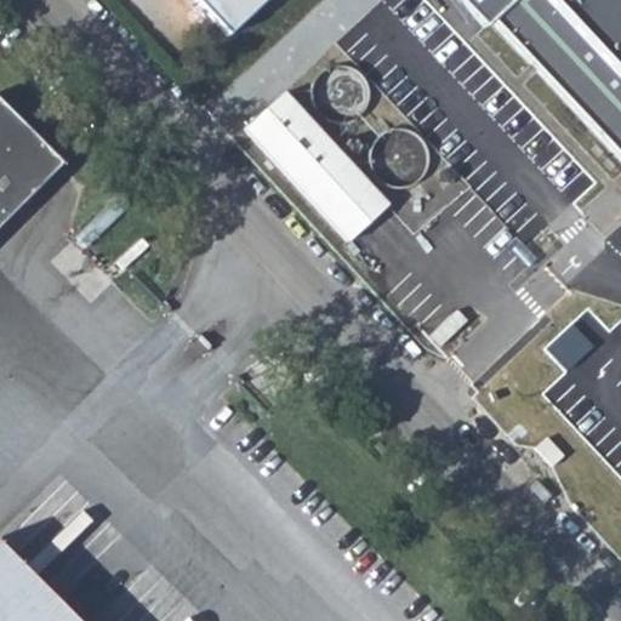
[(189,0),(227,41),(271,0),(189,0)]
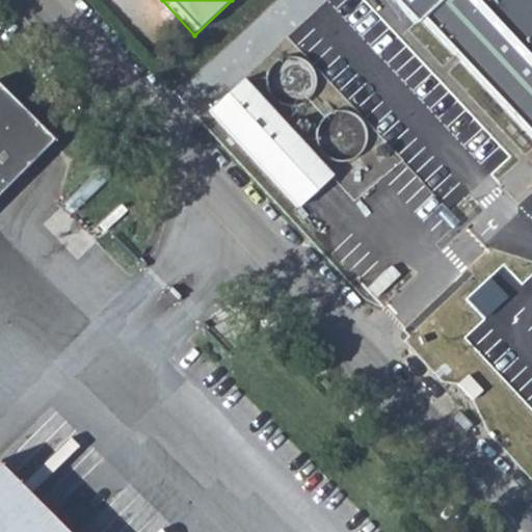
[(531,0),(403,0),(531,130),(531,197),(485,236),(523,276),(475,322),(497,345),(474,367),(525,422),(531,427),(531,0)]
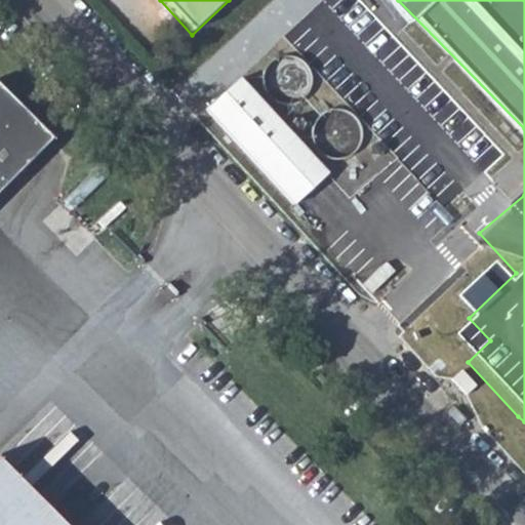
[(282,56),(274,59),(268,65),(264,72),(261,80),(263,87),(266,95),(272,101),(279,105),(287,106),(295,105),(301,101),(308,94),(311,87),(311,79),(309,71),(305,64),(297,59),(290,56),(282,56)]
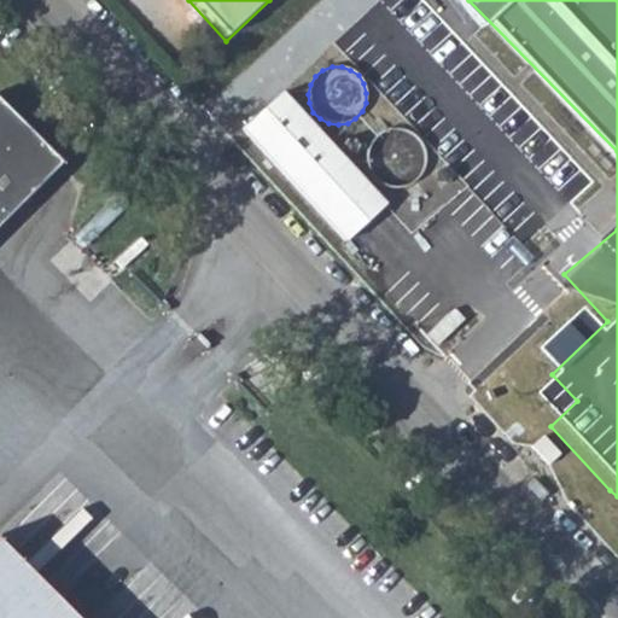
[(289,94),(248,135),(353,244),(394,207),(289,94)]
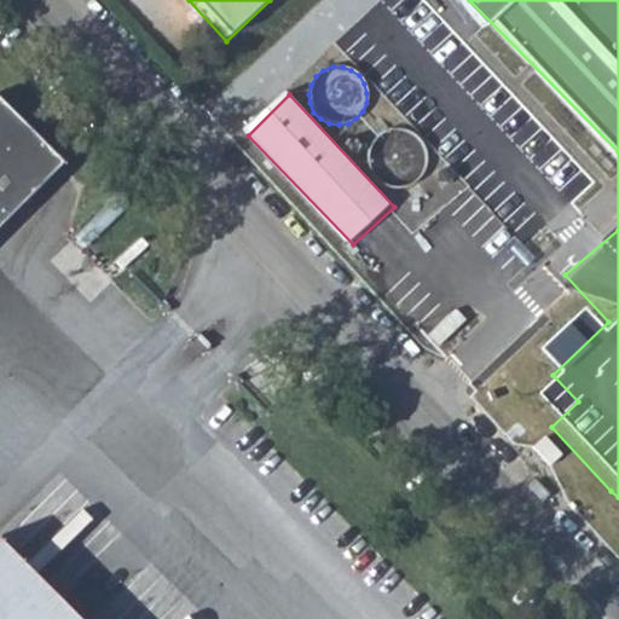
[(0,244),(65,177),(0,115),(0,244)]
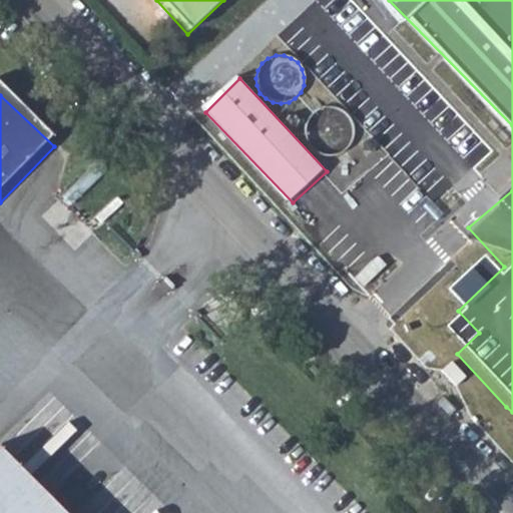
[(328,107),(320,110),(314,115),(310,122),(308,130),(309,137),(312,145),(317,150),(325,154),(332,155),(340,154),(347,150),(352,144),(356,137),(356,129),(354,121),(349,114),(343,110),(336,107),(328,107)]
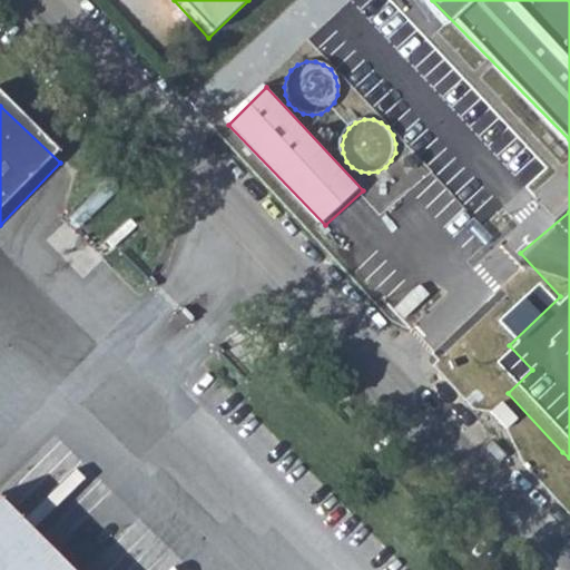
[(528,312),(503,287),(464,324),(488,350),(528,312)]
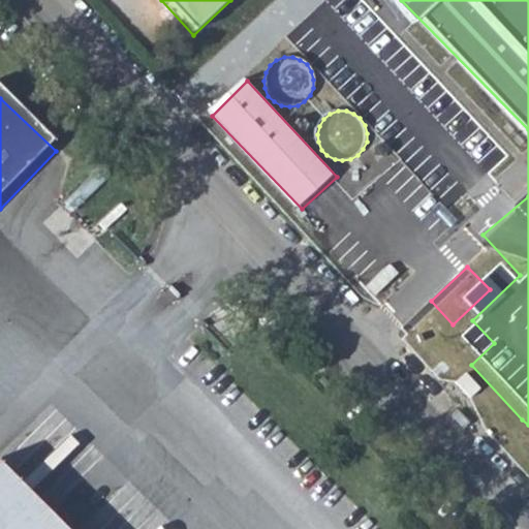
[(503,437),(511,430),(499,416),(491,423),(503,437)]
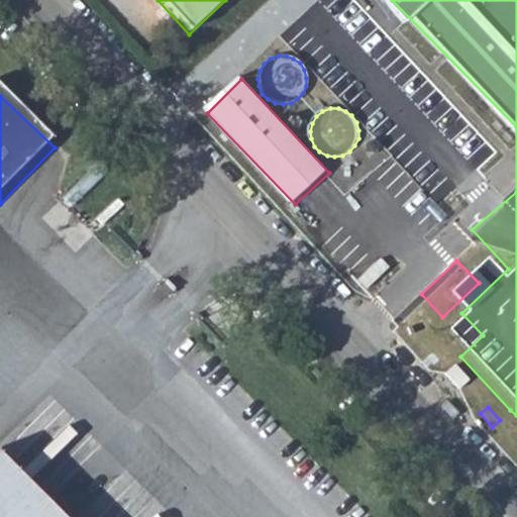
[(0,516),(68,516),(0,448),(0,516)]
